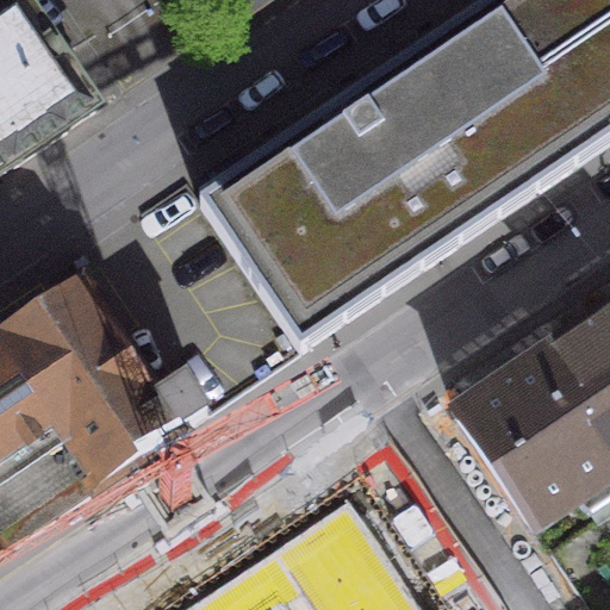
[(0,0),(0,176),(94,113),(16,0),(0,0)]
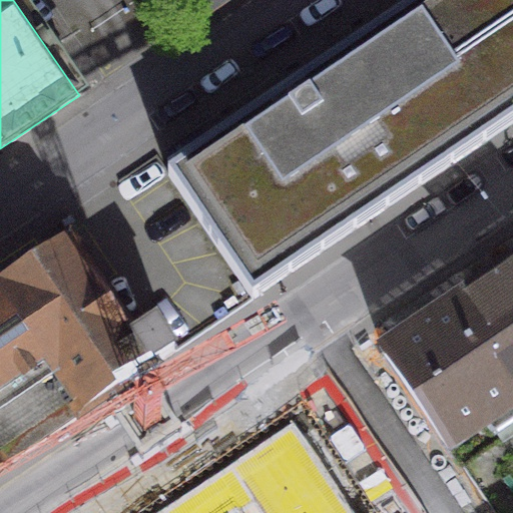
[(194,0),(203,12),(221,0),(194,0)]
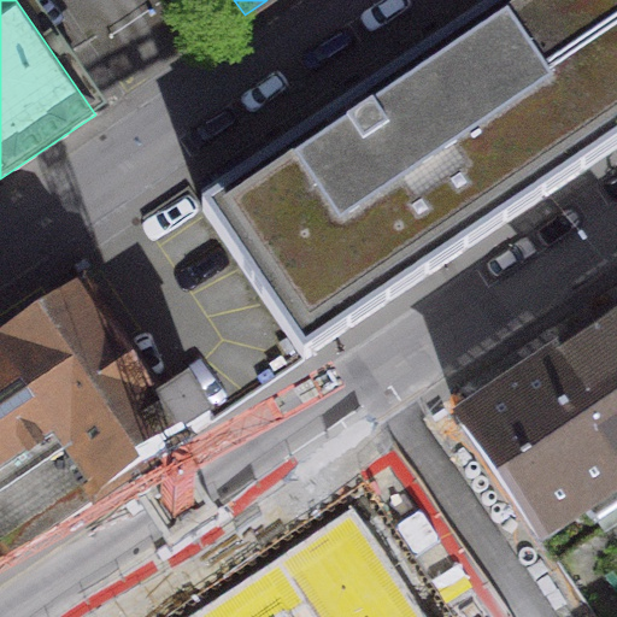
[(616,0),(511,0),(474,25),(575,176),(616,147),(616,0)]
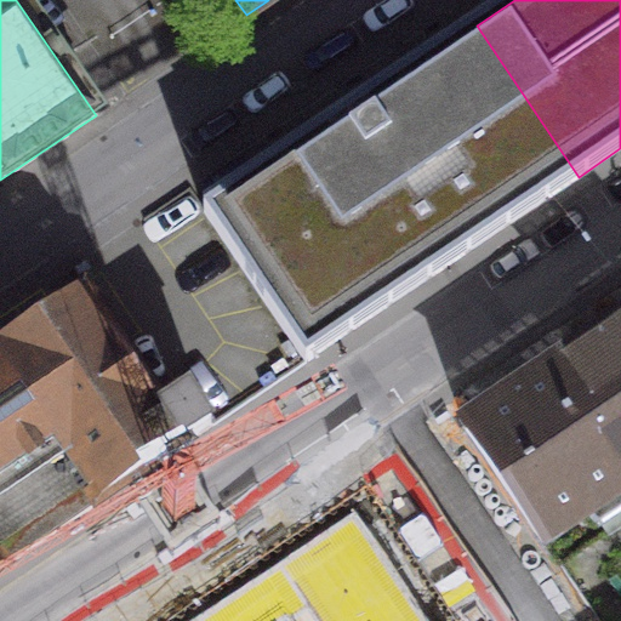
[(324,130),(429,277),(579,177),(477,26),(324,130)]
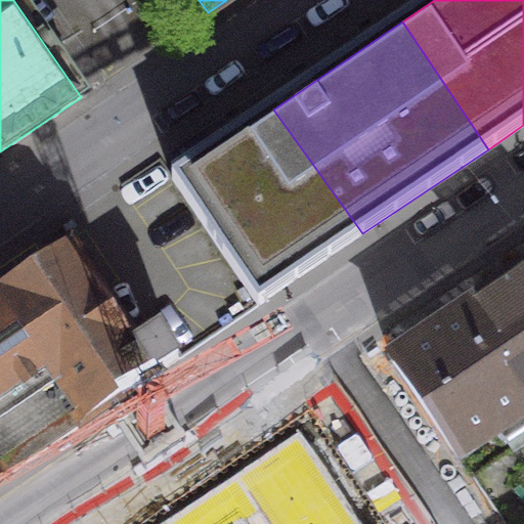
[(273,110),(171,178),(256,305),(362,233),(273,110)]
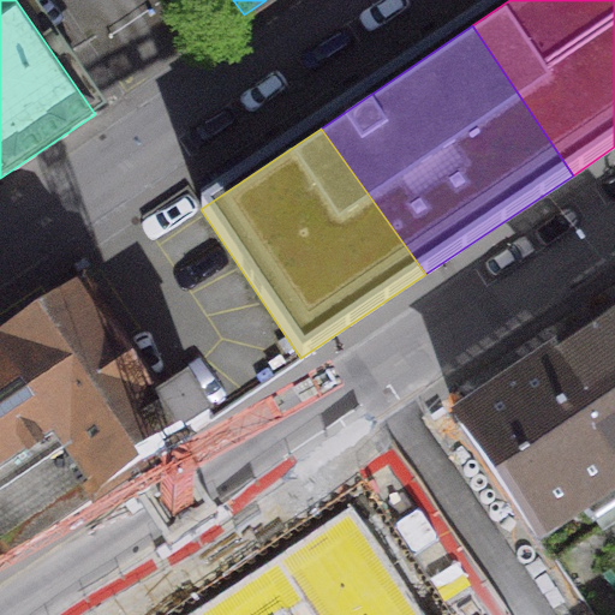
[(159,406),(81,291),(0,344),(0,561),(209,419),(185,388),(159,406)]
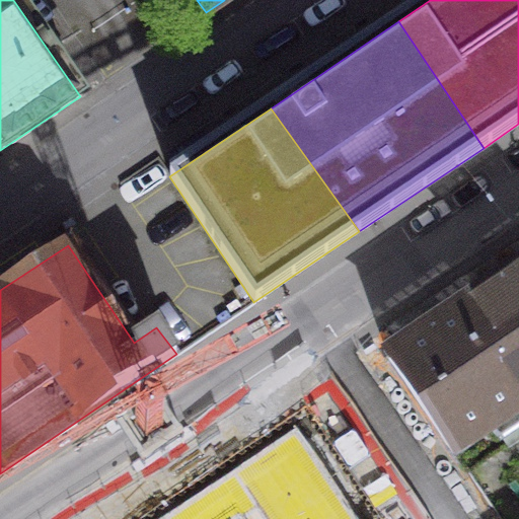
[(465,468),(518,432),(518,275),(392,359),(455,452),(465,468)]
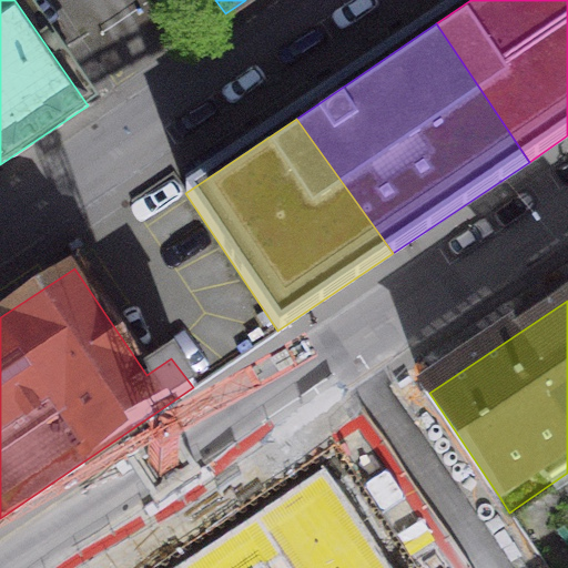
[(389,567),(325,468),(173,567),(389,567)]
